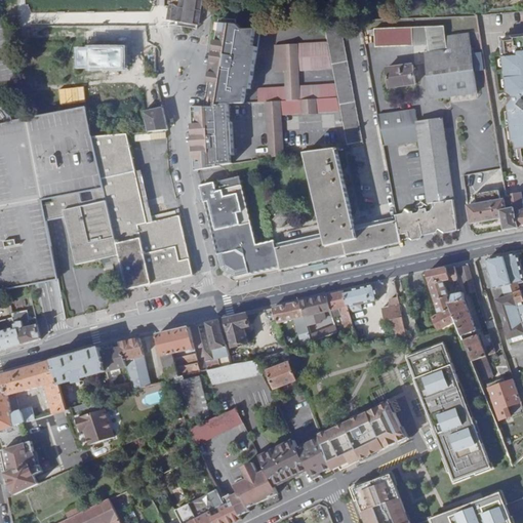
[(197,22),(199,8),(201,0),(179,0),(179,5),(177,18),(176,22),(176,24),(182,24),(182,27),(183,29),(184,31),(186,32),(189,32),(191,30),(192,29),(192,26),(196,27),(197,22)]
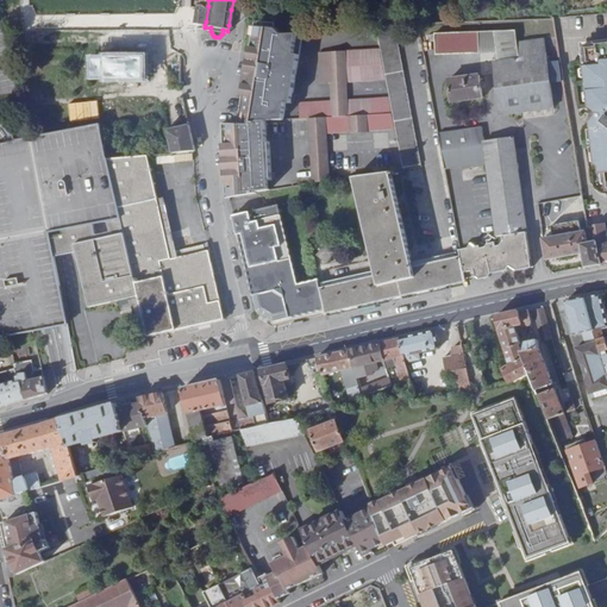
[(206,22),(208,6),(199,4),(199,12),(198,20),(206,22)]
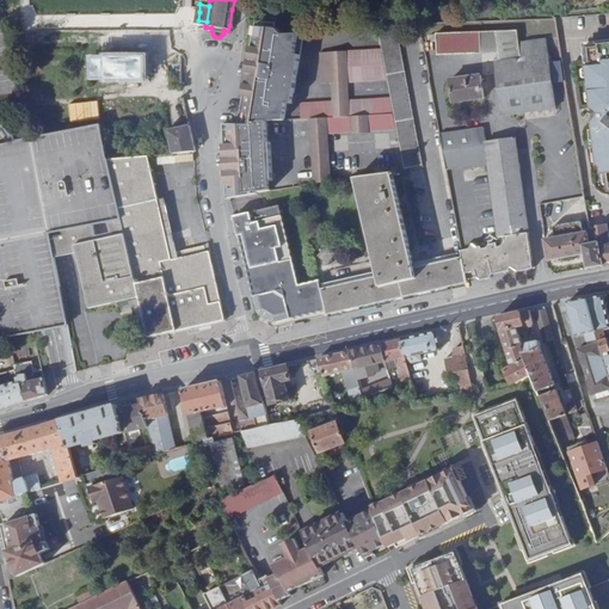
[(234,120),(234,122),(256,124),(256,118),(265,118),(281,117),(284,99),(285,88),(291,90),(297,51),(291,50),(294,30),(281,31),(272,24),(250,24),(241,82),(240,93),(237,121),(234,120)]
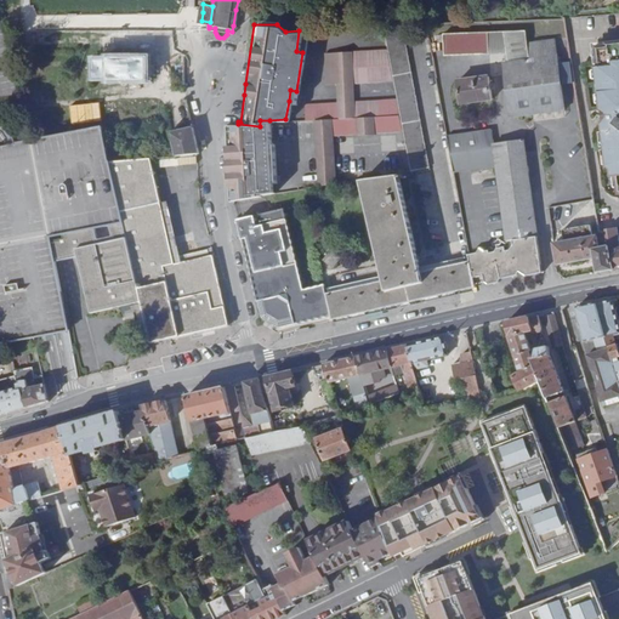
[(526,28),(504,30),(505,51),(506,60),(503,61),(510,114),(533,111),(564,107),(554,38),(527,41),(526,28)]
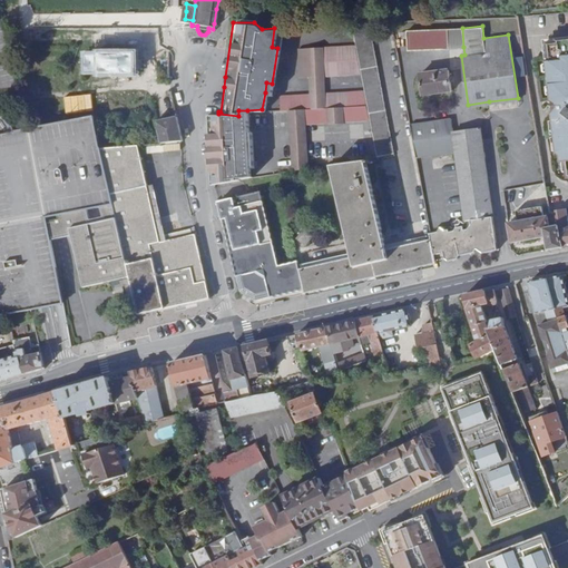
[(351,27),(376,150),(378,155),(392,152),(368,27),(351,27)]
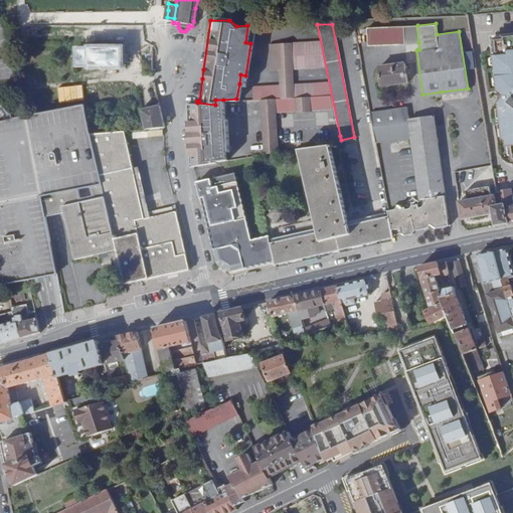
[(404,42),(403,25),(365,27),(366,44),(404,42)]
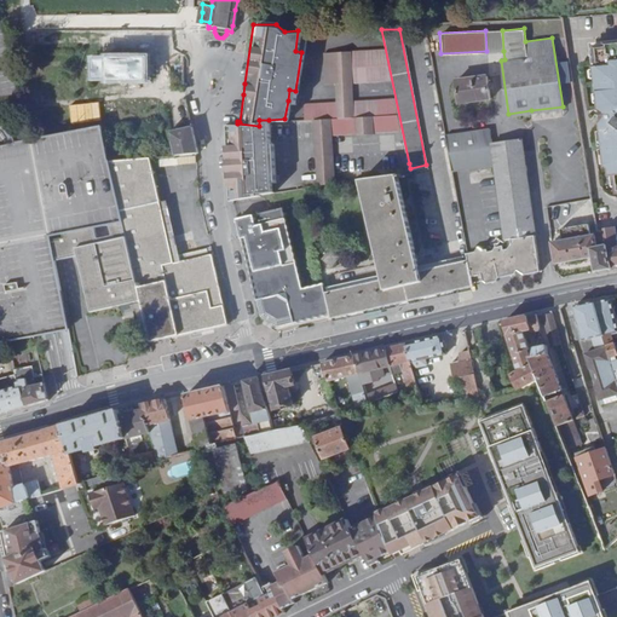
[(502,30),(485,30),(486,51),(503,51),(502,30)]
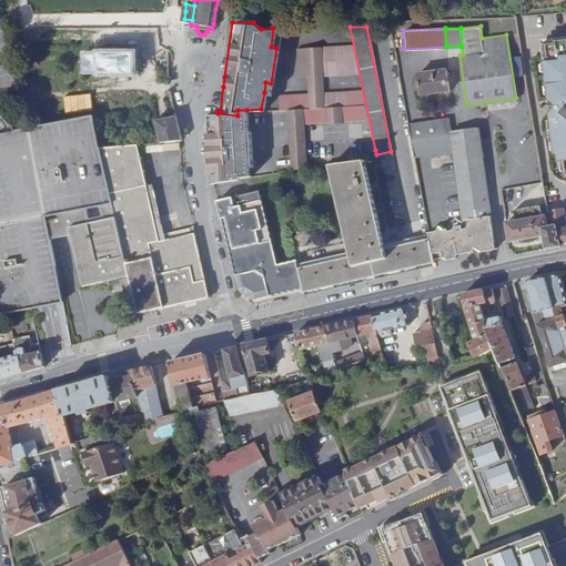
[(354,54),(352,40),(292,46),(293,60),(294,74),(304,73),(320,72),(355,70),(354,54)]
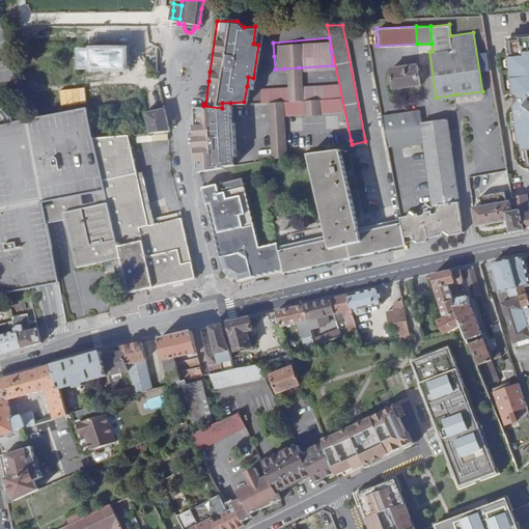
[(528,37),(508,40),(510,57),(507,57),(511,92),(520,99),(513,106),(518,144),(522,146),(523,155),(527,154),(528,169),(528,168),(528,37)]
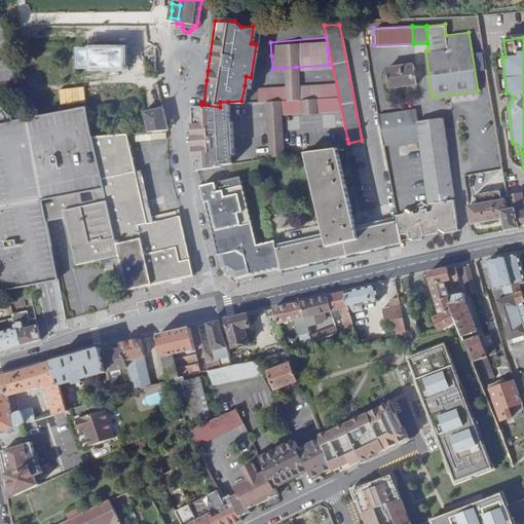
[(81,49),(80,64),(91,64),(91,66),(125,67),(125,46),(111,46),(112,41),(109,41),(106,41),(106,46),(91,46),(91,49),(81,49)]
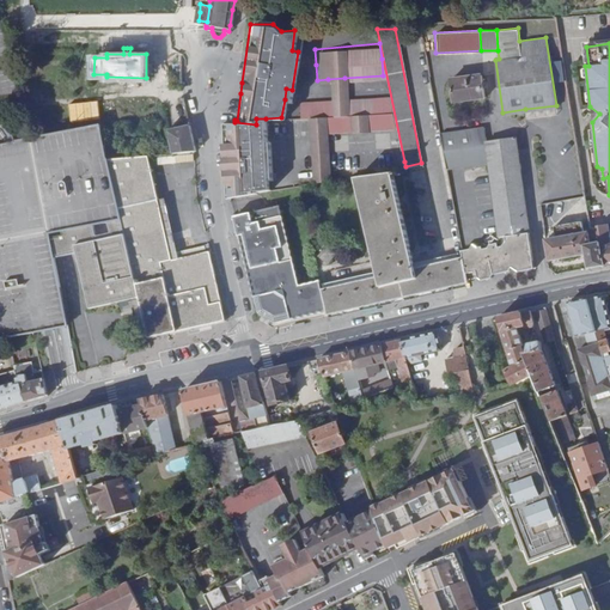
[(481,73),(450,78),(452,99),(483,96),(481,73)]
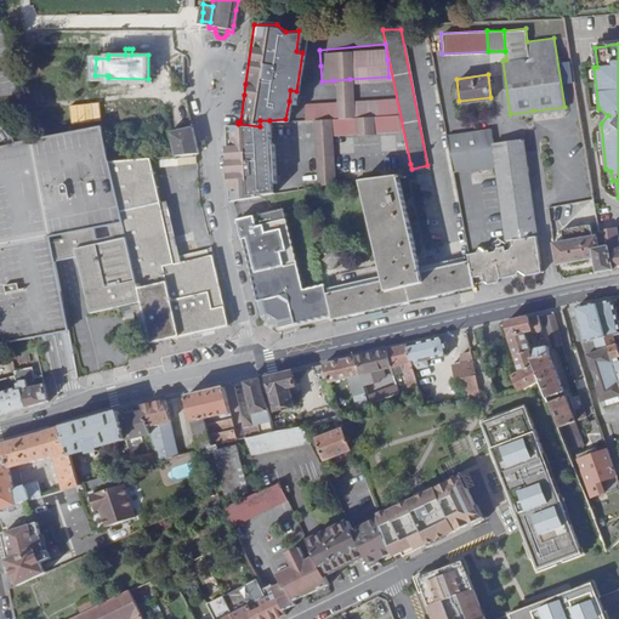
[(350,79),(333,80),(335,100),(351,98),(350,79)]
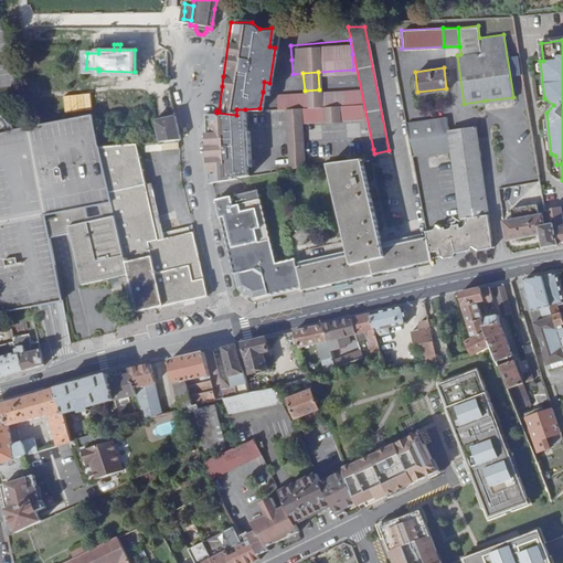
[(274,92),(275,107),(284,106),(359,101),(357,86),(319,89),(305,91),(274,92)]
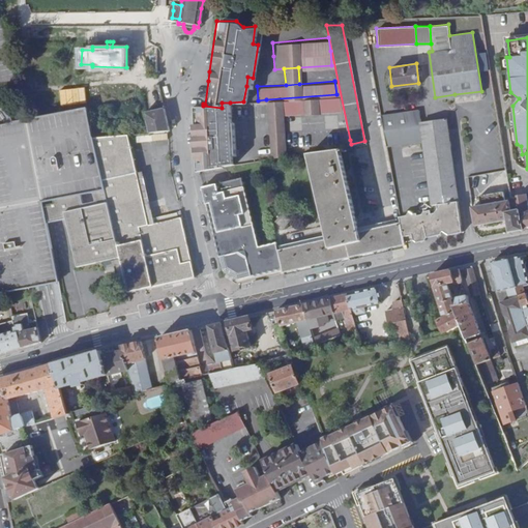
[(481,96),(481,91),(455,94),(456,100),(481,96)]
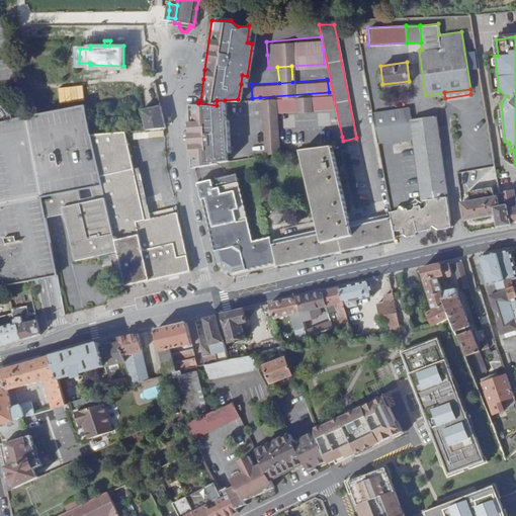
[(329,92),(260,97),(261,113),(275,111),(275,110),(296,108),(296,109),(311,108),(311,107),(333,105),(329,92)]
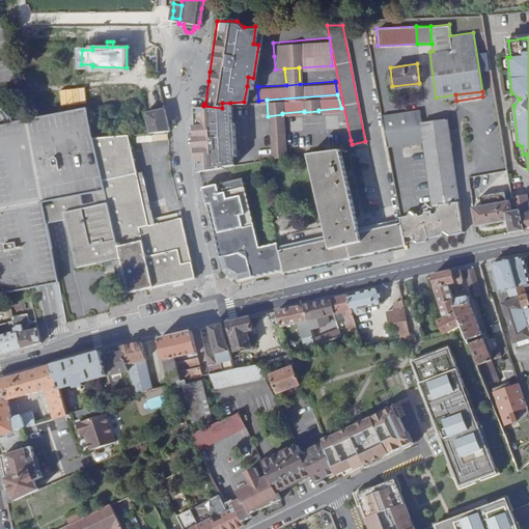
[(203,106),(192,106),(196,170),(198,170),(223,165),(223,164),(230,163),(230,156),(233,155),(237,155),(233,121),(231,121),(230,103),(222,103),(222,108),(203,106)]
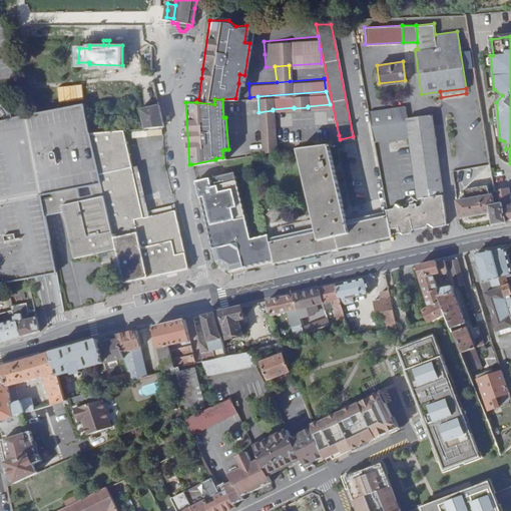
[(158,103),(139,107),(143,126),(162,124),(163,124),(158,103)]
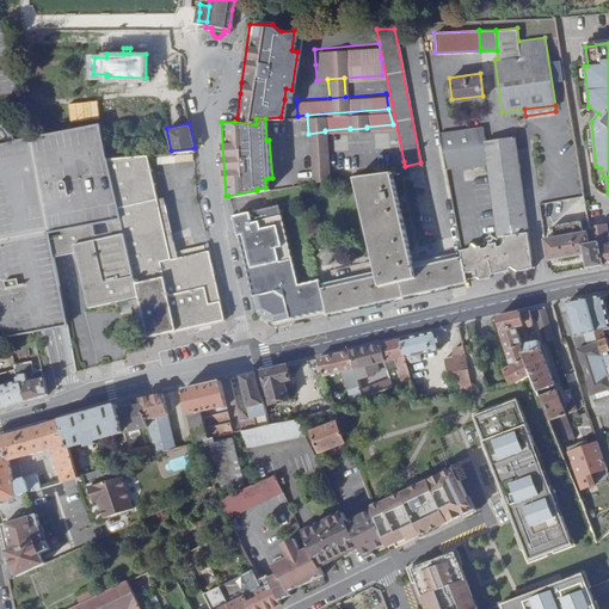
[(483,124),(438,130),(443,151),(485,143),(485,139),(483,124)]
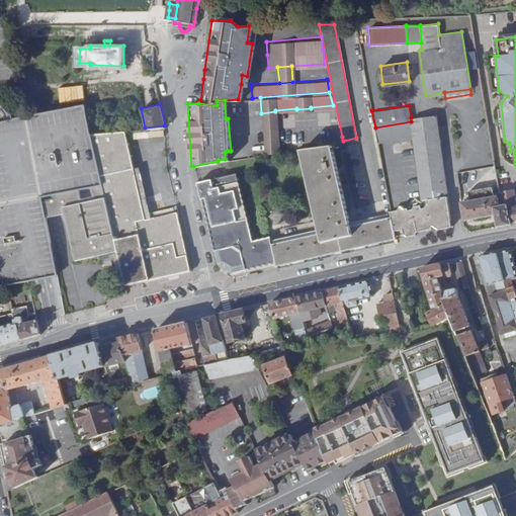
[(275,111),(261,113),(262,129),(277,126),(275,111)]
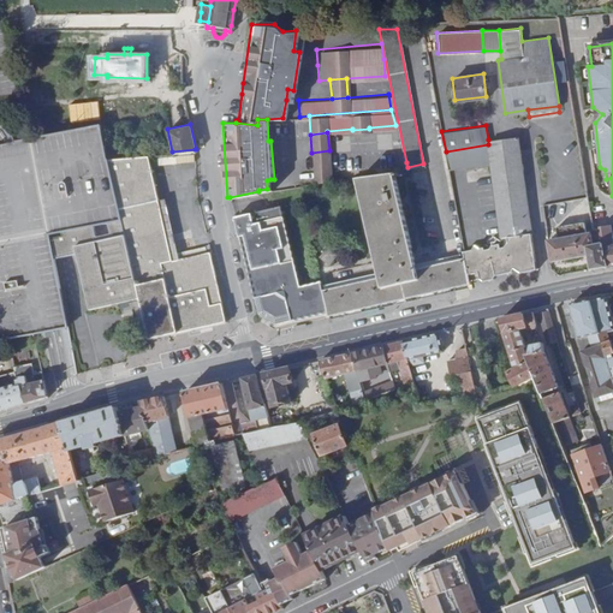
[(517,136),(488,140),(488,144),(491,160),(501,237),(499,238),(500,251),(513,249),(516,268),(521,272),(536,268),(530,232),(523,233),(521,216),(528,215),(517,136)]
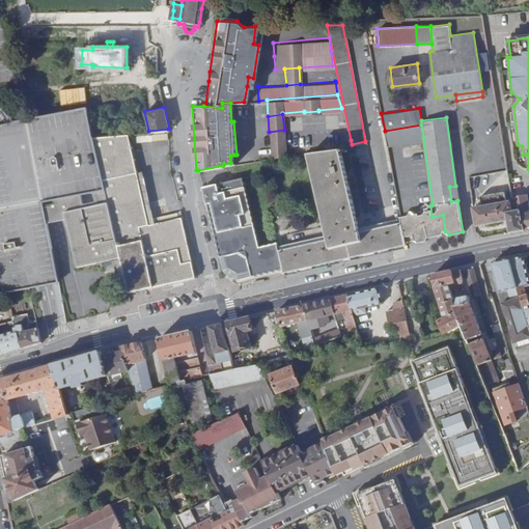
[(421,124),(385,131),(387,143),(423,138),(421,124)]
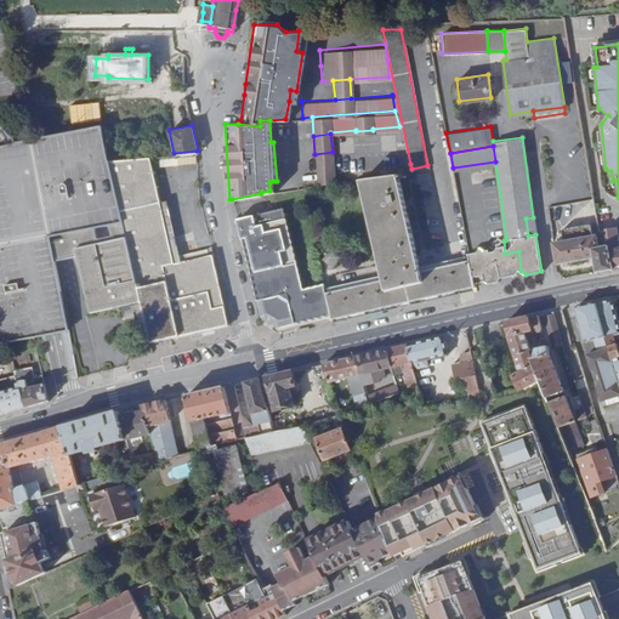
[(314,154),(317,183),(335,181),(333,152),(314,154)]
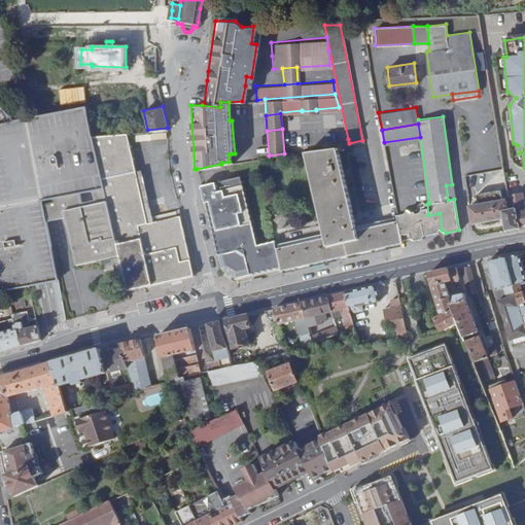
[(163,131),(132,134),(132,140),(163,137),(163,131)]
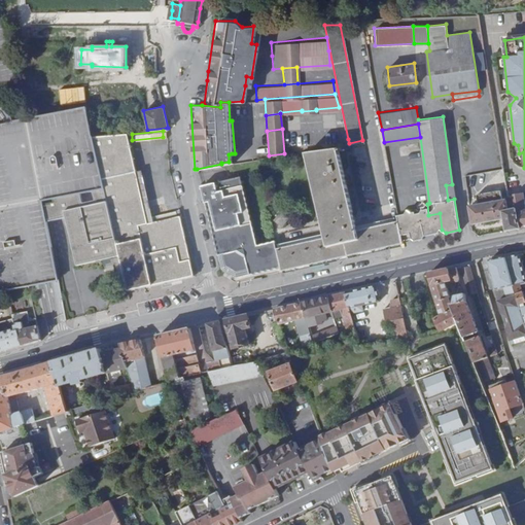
[(126,132),(93,136),(106,200),(138,191),(126,132)]
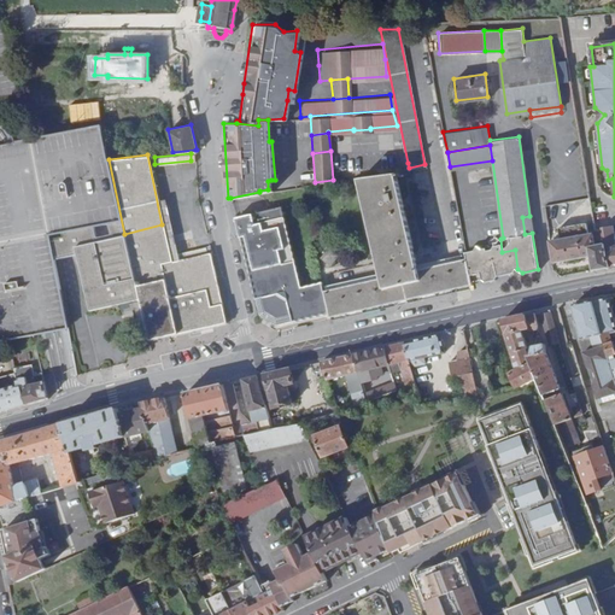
[(382,275),(322,288),(327,311),(327,315),(472,283),(470,279),(467,256),(415,268),(397,171),(362,175),(382,275)]
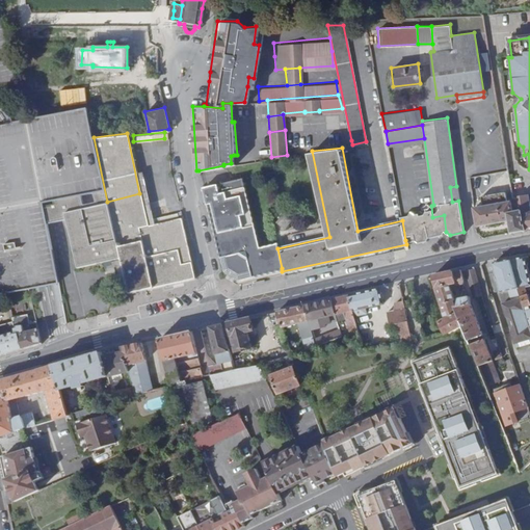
[(242,176),(202,185),(221,269),(223,269),(235,275),(236,279),(282,268),(277,248),(276,241),(257,244),(242,176)]
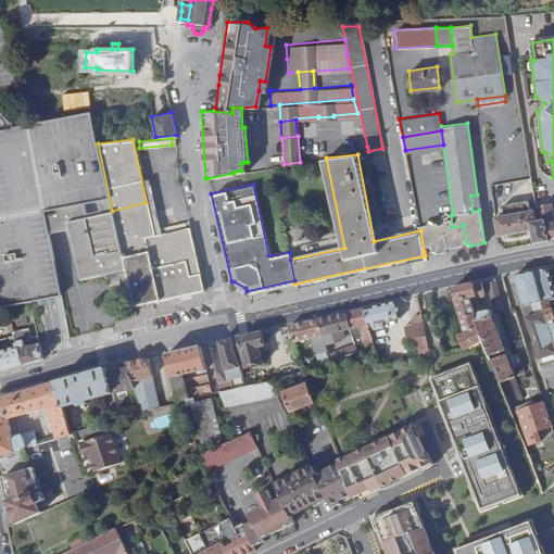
[(479,210),(477,194),(470,196),(473,211),(479,210)]
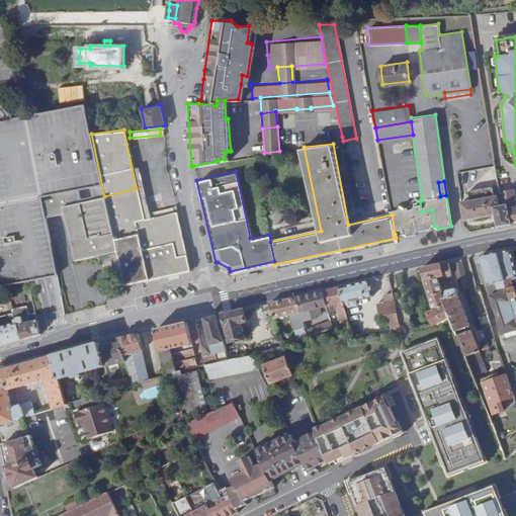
[(505,187),(506,189),(508,202),(511,223),(515,222),(515,199),(514,186),(505,187)]
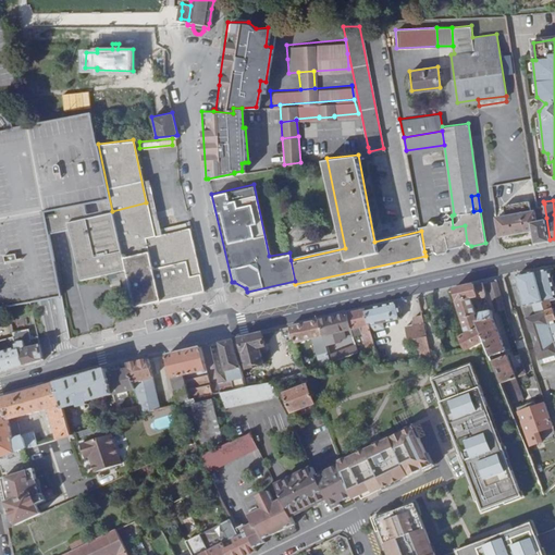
[(535,219),(534,209),(530,209),(529,201),(498,207),(500,214),(495,214),(498,234),(531,230),(533,242),(550,239),(546,218),(535,219)]
